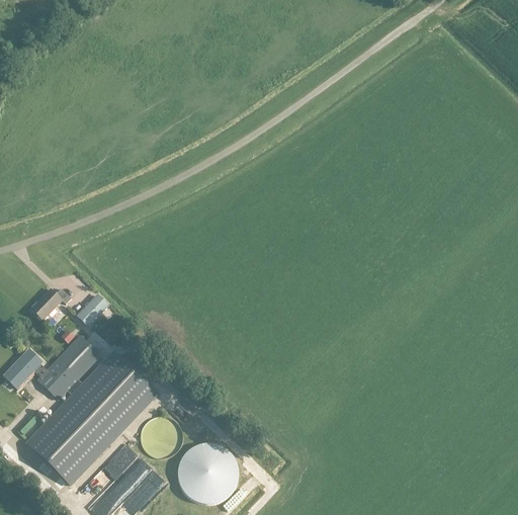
[(50,288),(30,309),(42,320),(62,299),(65,304),(71,297),(61,288),(55,293),(50,288)]
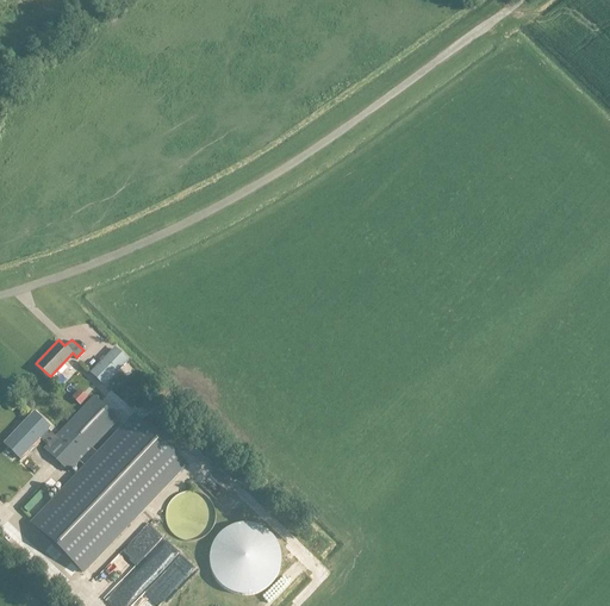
[(91,370),(103,382),(119,366),(122,366),(126,361),(125,360),(126,358),(125,357),(125,356),(123,354),(122,354),(119,351),(119,350),(117,348),(116,348),(114,347),(113,348),(112,348),(107,351),(109,354),(91,370)]
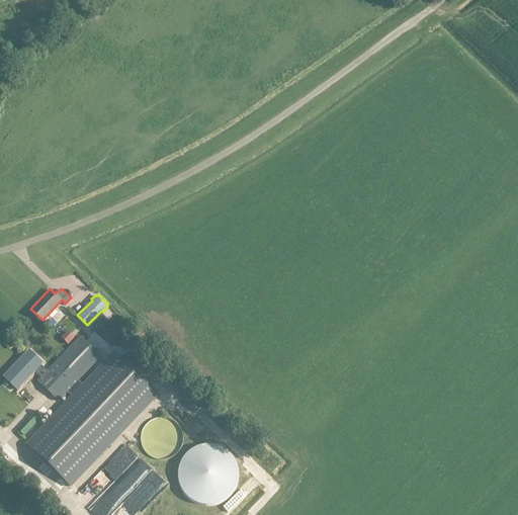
[(67,329),(61,336),(68,342),(74,336),(67,329)]
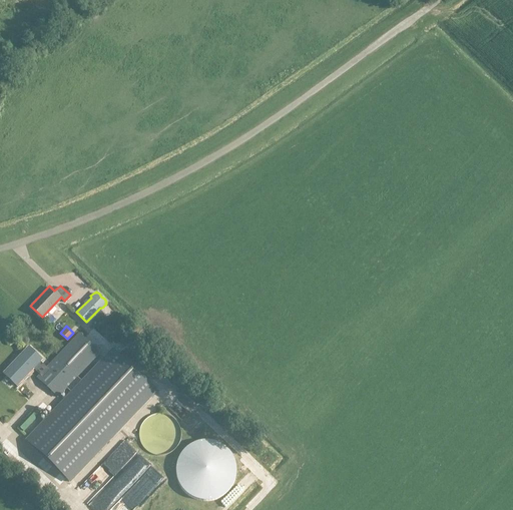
[(28,346),(3,372),(16,384),(33,367),(39,373),(36,376),(57,395),(66,386),(72,391),(26,440),(69,480),(155,389),(113,349),(81,381),(75,376),(98,352),(78,333),(46,367),(39,360),(41,358),(28,346)]
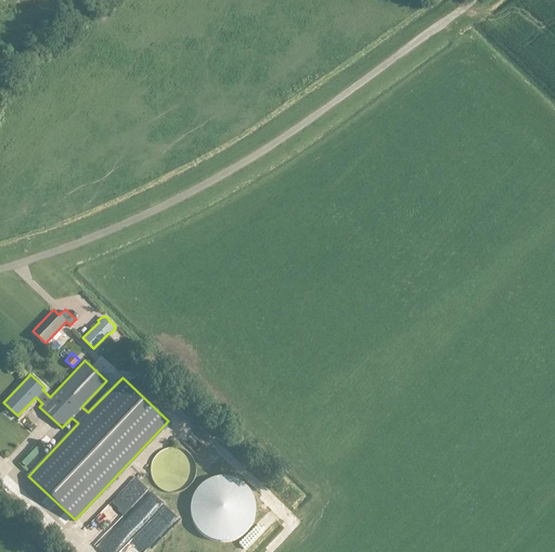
[(195,470),(195,469),(195,466),(195,464),(195,462),(194,460),(193,459),(193,457),(192,456),(191,453),(189,452),(188,451),(185,449),(184,448),(182,448),(181,447),(179,446),(177,446),(175,446),(172,446),(171,446),(169,446),(167,446),(165,447),(164,448),(162,448),(159,449),(158,451),(157,452),(155,453),(154,456),(153,457),(152,459),(152,460),(151,462),(151,464),(151,466),(150,469),(151,470),(151,472),(151,474),(152,476),(152,477),(153,479),(154,482),(155,483),(157,484),(158,486),(159,487),(162,488),(164,489),(165,489),(167,490),(169,490),(171,491),(172,491),(175,491),(177,490),(179,490),(181,489),(182,489),(184,488),(185,487),(188,486),(189,484),(191,483),(192,482),(193,479),(193,477),(194,476),(195,474),(195,472),(195,470)]
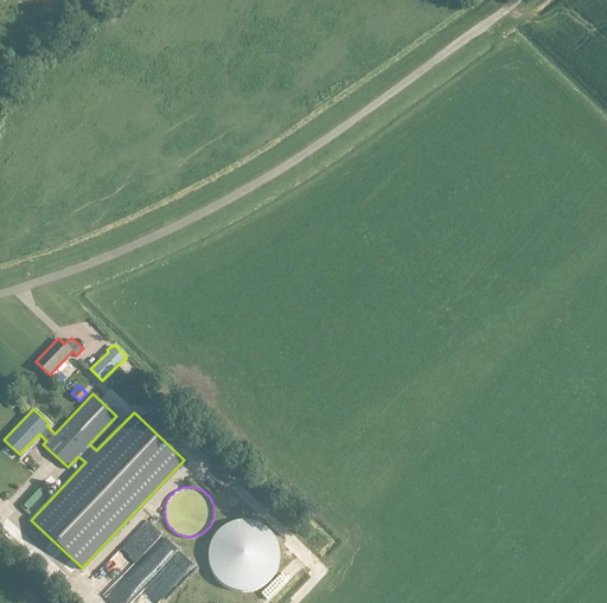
[(272,547),(273,545),(272,543),(272,540),(272,538),(270,536),(269,533),(269,531),(267,528),(266,527),(264,525),(262,524),(261,523),(259,521),(256,520),(255,519),(253,519),(250,518),(248,518),(246,518),(243,518),(241,518),(238,518),(236,519),(234,520),(231,521),(230,523),(228,524),(227,525),(224,527),(223,528),(222,531),(221,533),(219,536),(219,538),(218,540),(218,543),(218,545),(218,547),(218,550),(219,552),(219,553),(221,556),(222,558),(223,560),(224,562),(227,564),(228,565),(230,566),(231,568),(234,569),(236,570),(238,571),(241,571),(243,571),(246,572),(248,571),(250,571),(253,571),(255,570),(256,569),(259,568),(261,566),(262,565),(264,564),(266,562),(267,560),(269,558),(269,556),(270,553),(272,552),(272,550),(272,547)]
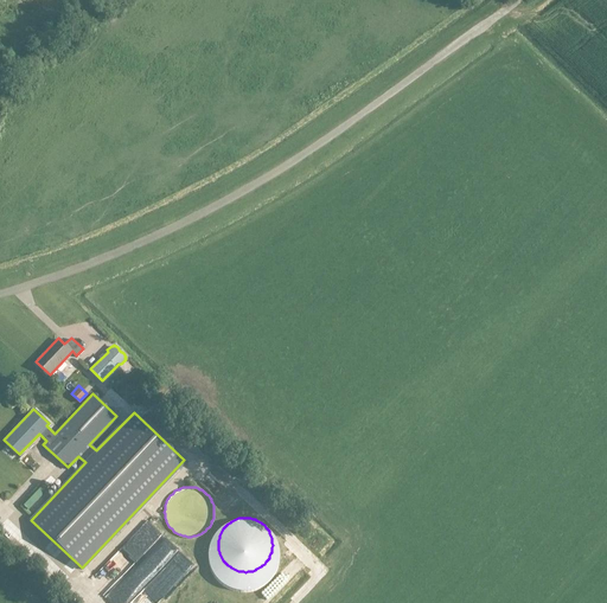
[(136,557),(153,541),(140,527),(123,543),(136,557)]
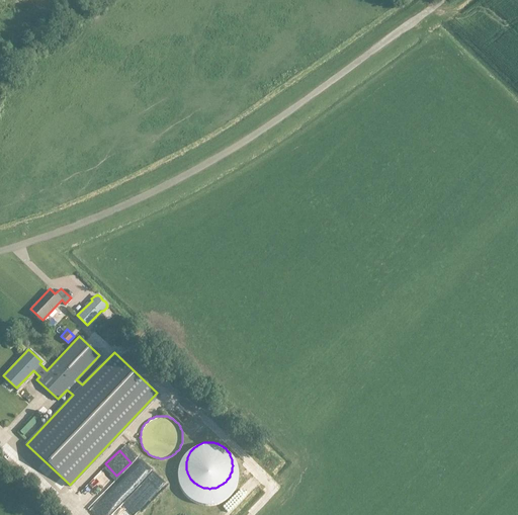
[(125,503),(119,509),(124,513),(131,507),(125,503)]
